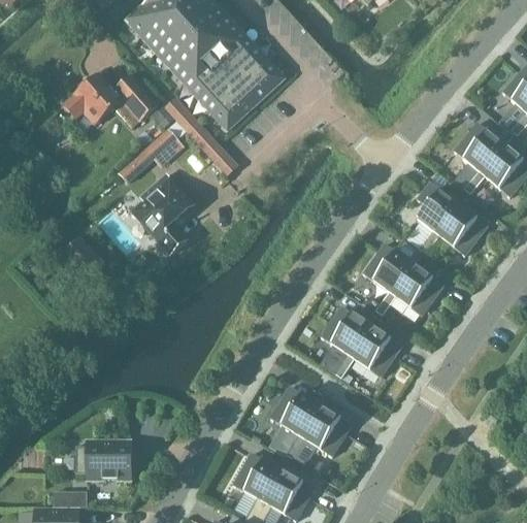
[(147,0),(127,19),(227,129),(285,76),(216,0),(147,0)]
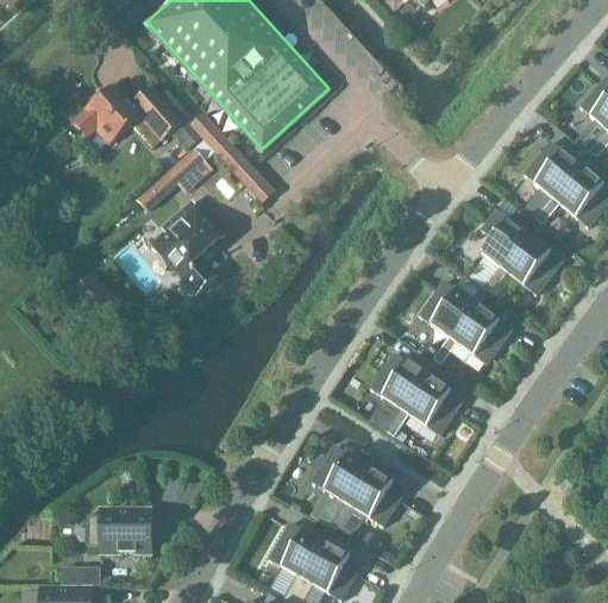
[(596,119),(607,129),(607,74),(581,105),(596,119)]
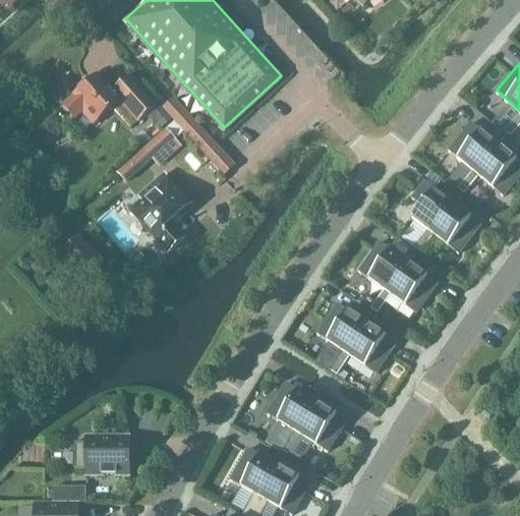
[(64,102),(76,115),(82,110),(94,123),(121,99),(138,119),(157,103),(130,72),(112,89),(97,71),(64,102)]
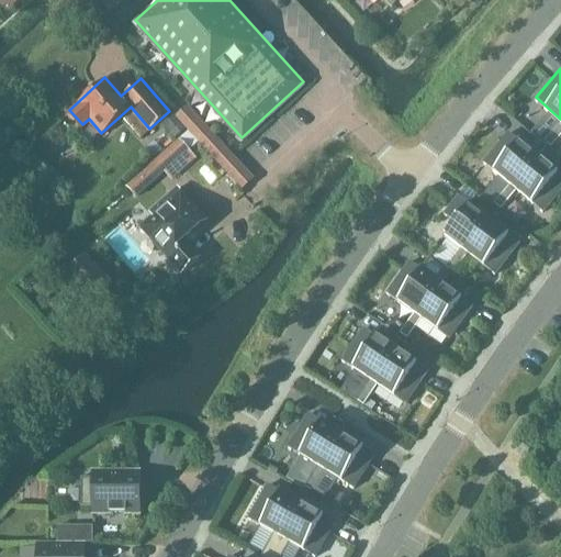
[(257,177),(189,100),(178,111),(245,188),(257,177)]
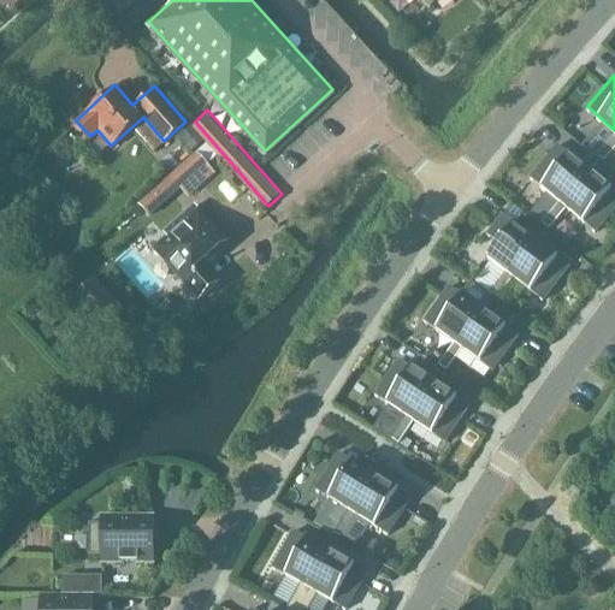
[(603,120),(584,142),(596,153),(598,150),(607,141),(614,132),(614,130),(603,120)]
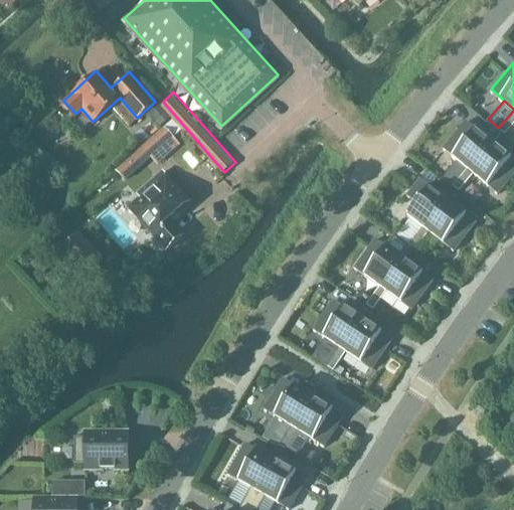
[(513,123),(507,118),(500,126),(506,131),(513,123)]
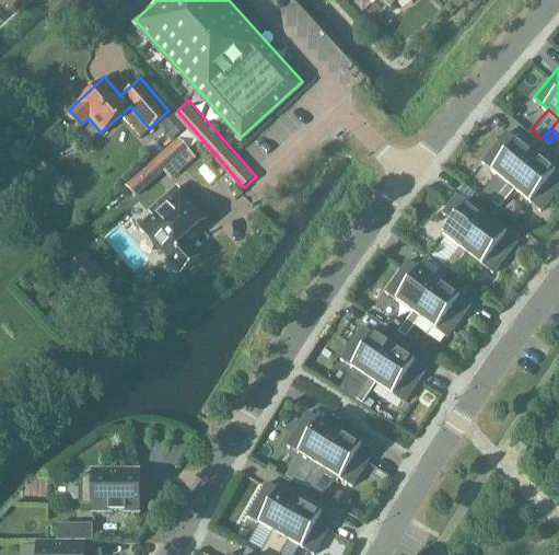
[(482,159),(509,181),(512,184),(537,153),(537,152),(545,142),(537,136),(530,146),(508,129),(482,159)]
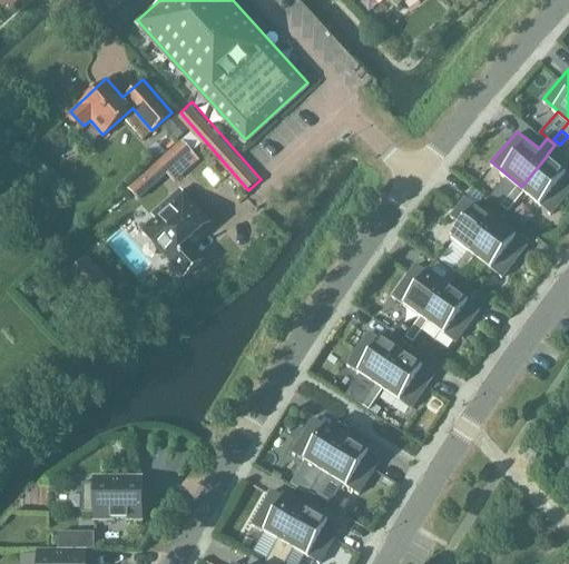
[(170,171),(176,178),(202,156),(184,136),(128,185),(140,198),(170,171)]
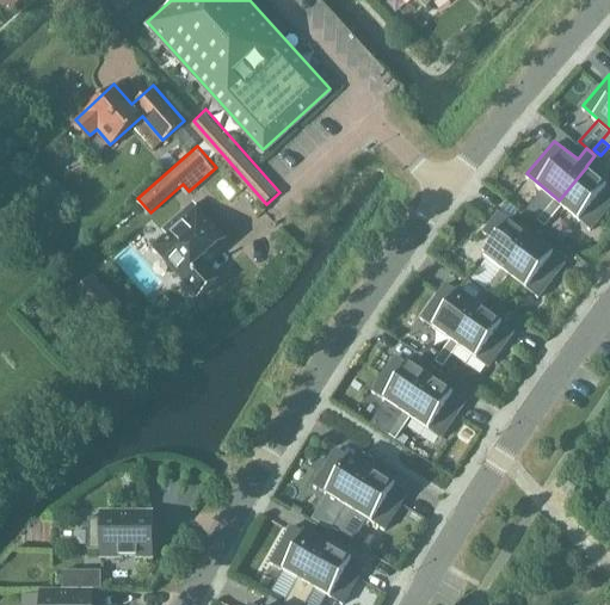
[(559,201),(562,203),(591,227),(609,203),(609,185),(586,167),(559,201)]
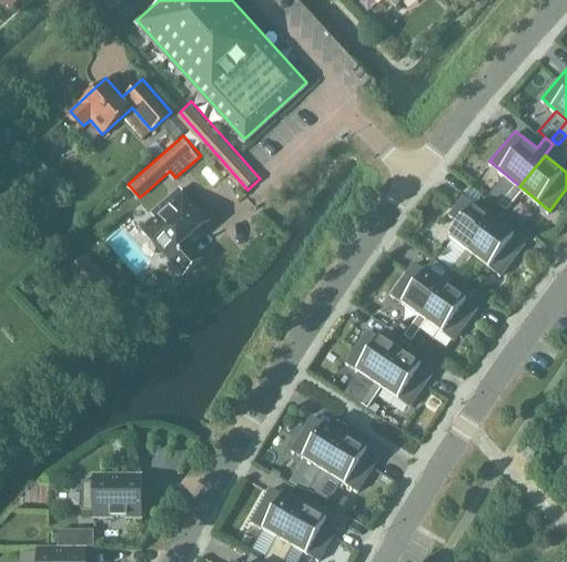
[(516,198),(523,188),(519,186),(516,183),(508,192),(516,198)]
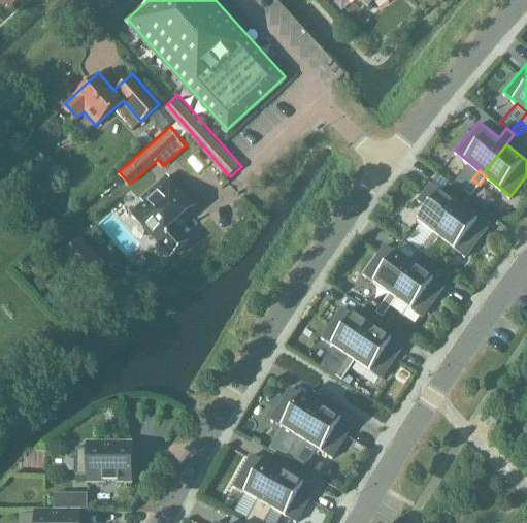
[(6,173),(0,178),(0,186),(2,189),(12,181),(6,173)]
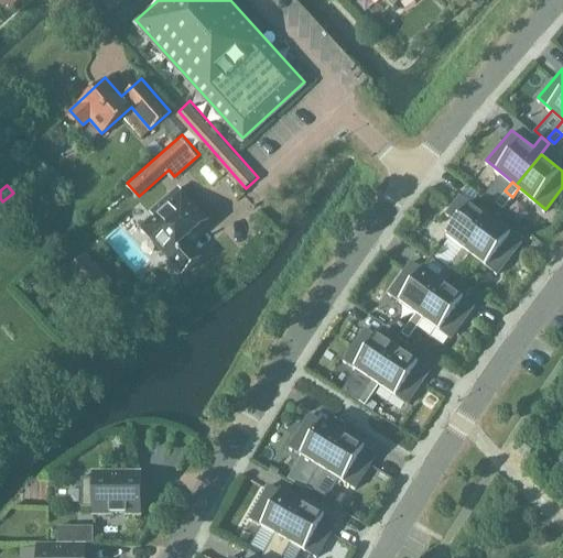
[(142,225),(183,271),(202,254),(186,238),(209,217),(181,185),(152,210),(154,214),(142,225)]
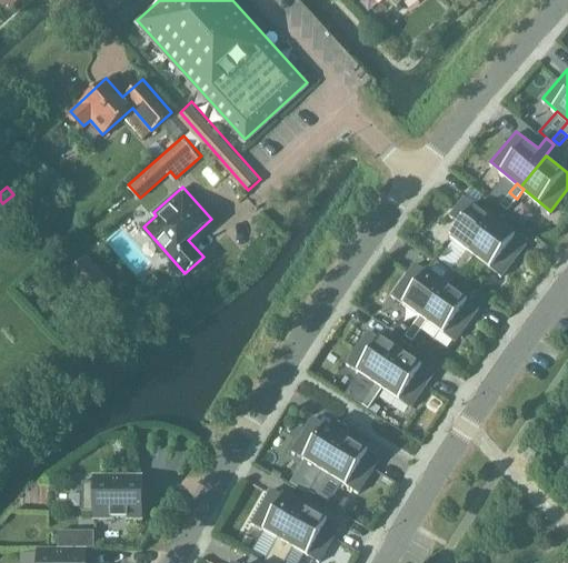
[(515,201),(517,199),(509,192),(502,202),(509,208),(515,201)]
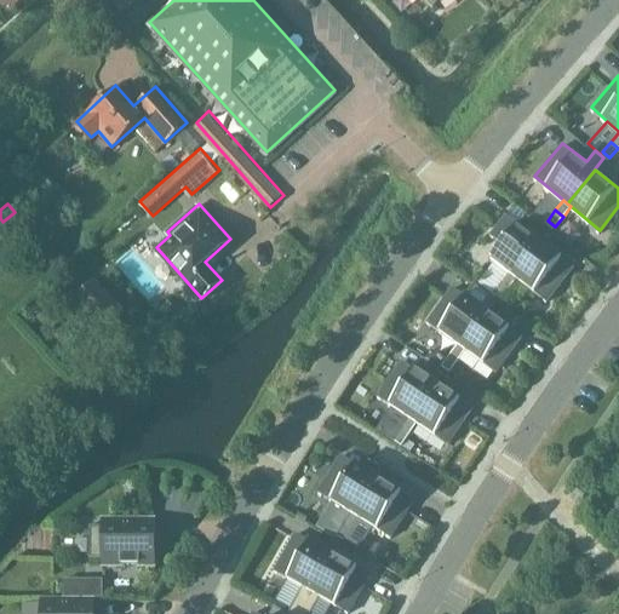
[(510,270),(514,273),(540,239),(508,212),(492,233),(503,241),(492,256),(510,270)]
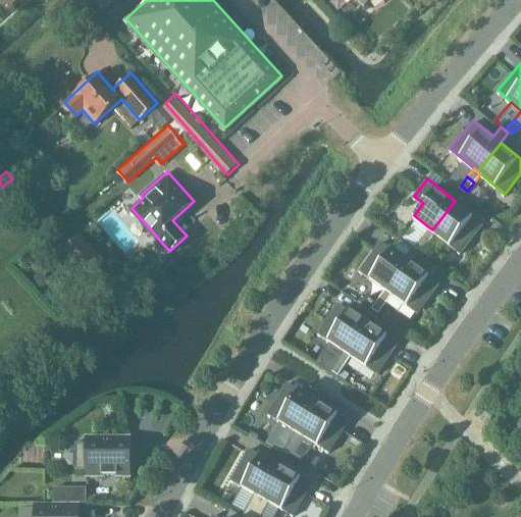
[(24,185),(14,194),(22,203),(33,194),(24,185)]
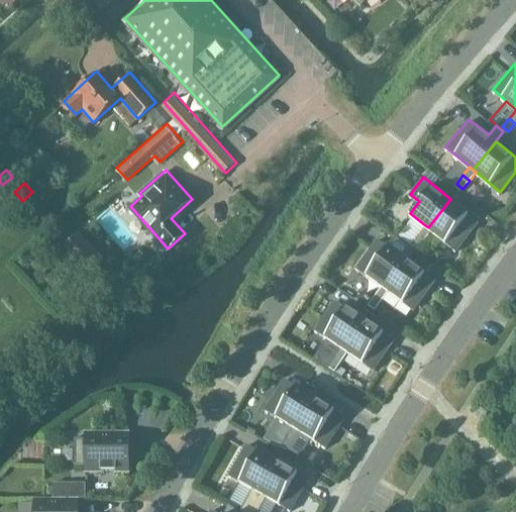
[(468,183),(462,189),(473,197),(478,191),(468,183)]
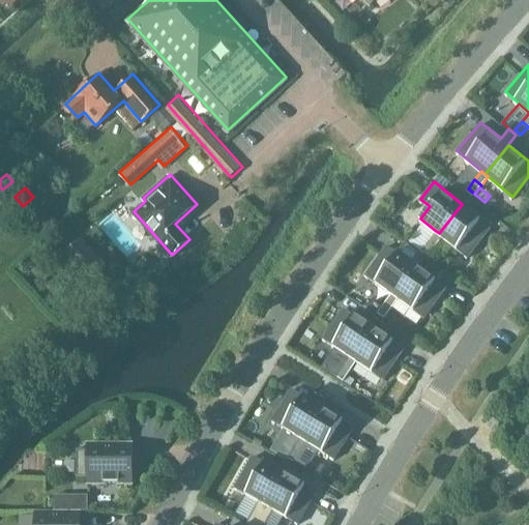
[(439,233),(442,236),(468,256),(491,226),(462,204),(439,233)]
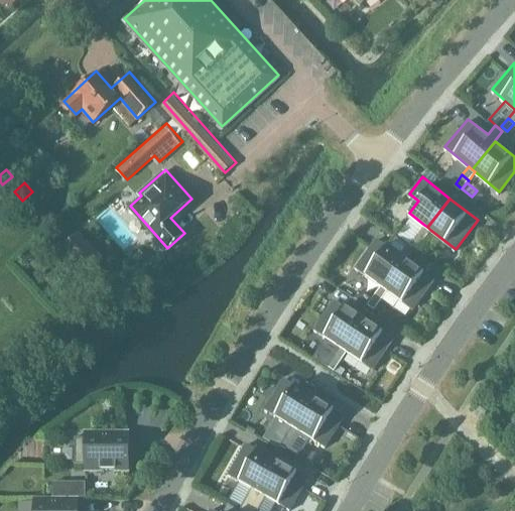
[(424,238),(430,230),(427,227),(424,225),(417,233),(424,238)]
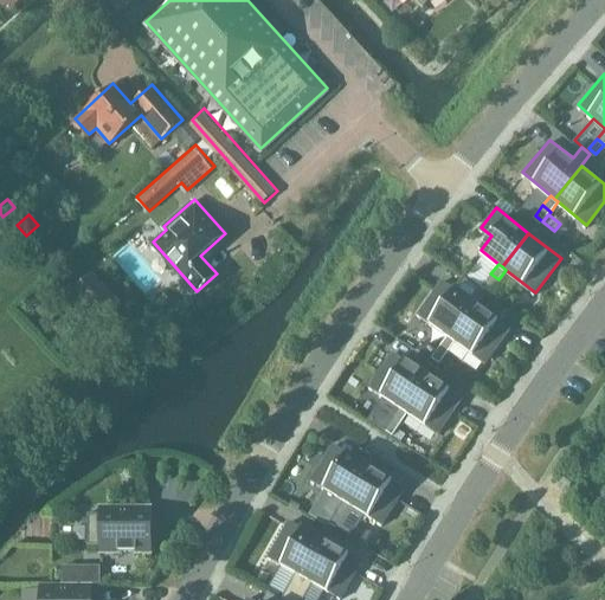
[(72,288),(100,317),(120,300),(92,270),(72,288)]
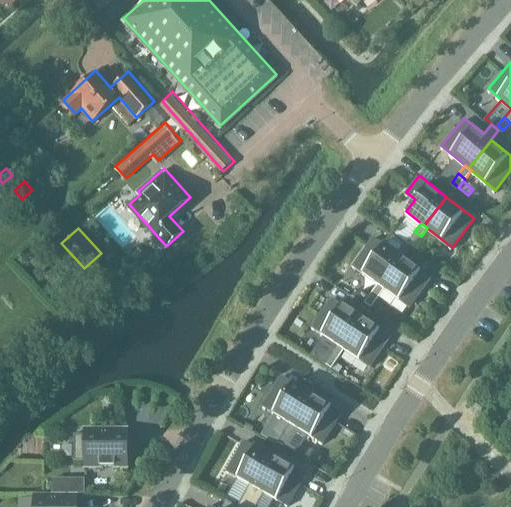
[(133,228),(127,233),(133,240),(139,234),(133,228)]
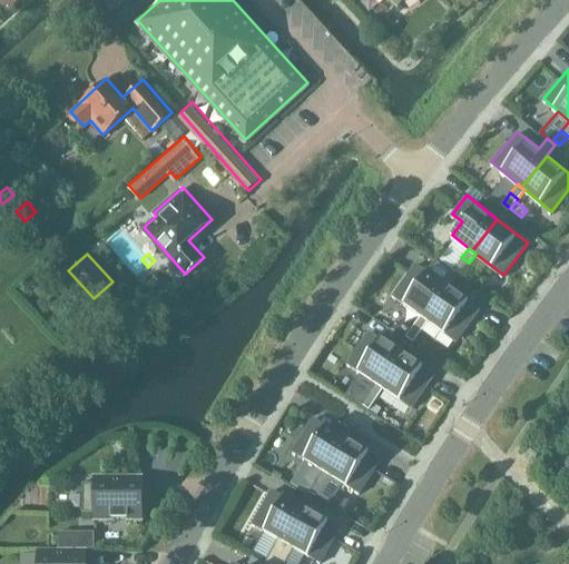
[(421,314),(424,316),(449,284),(448,284),(455,273),(433,257),(425,267),(418,260),(393,294),(421,314)]
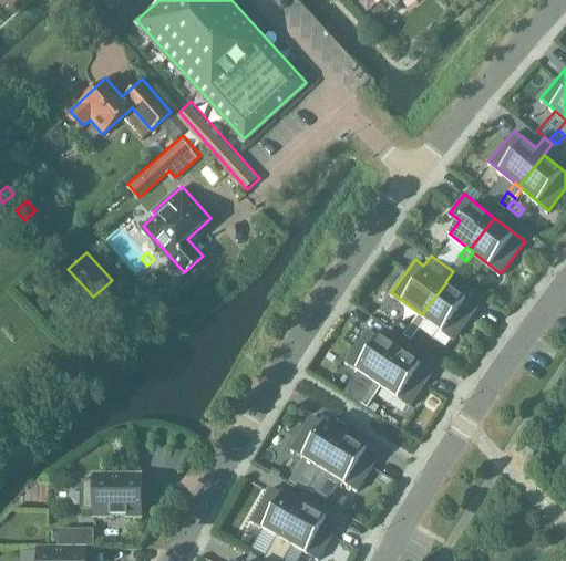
[(459,271),(466,261),(459,256),(452,266),(459,271)]
